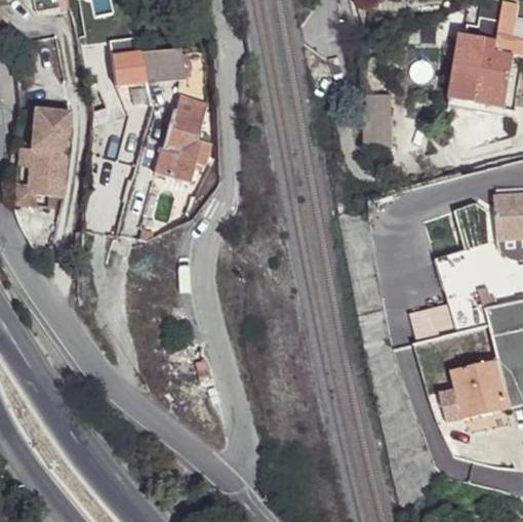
[(507,35),(510,19),(513,2),(495,0),(490,38),(497,39),(496,50),(515,54),(515,57),(519,58),(521,39),(507,35)]
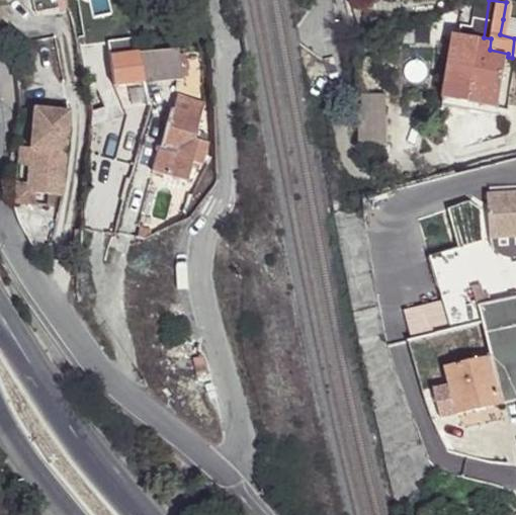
[(404,28),(389,28),(388,43),(404,43),(404,28)]
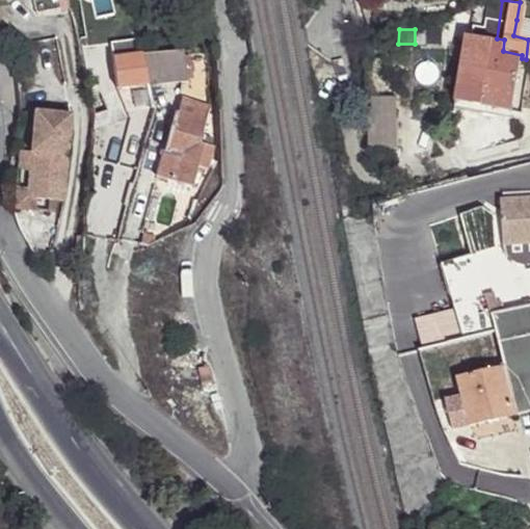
[(504,40),(497,38),(468,33),(456,99),(512,108),(522,58),(522,55),(503,51),(504,40)]
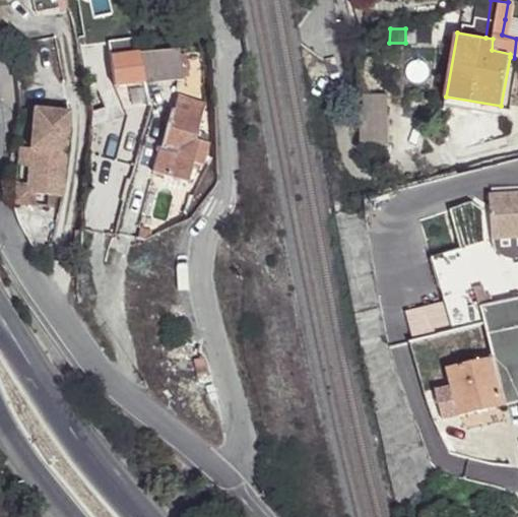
[(121,82),(146,80),(140,52),(136,37),(110,40),(121,82)]
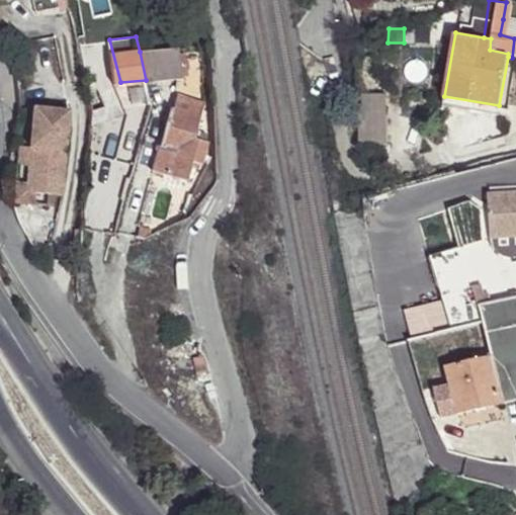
[(140,52),(146,80),(181,76),(177,48),(140,52)]
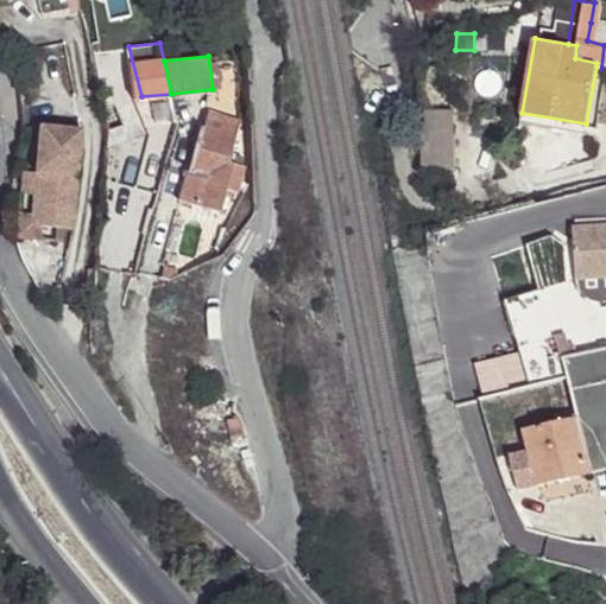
[(454,109),(424,110),(427,167),(456,167),(454,109)]
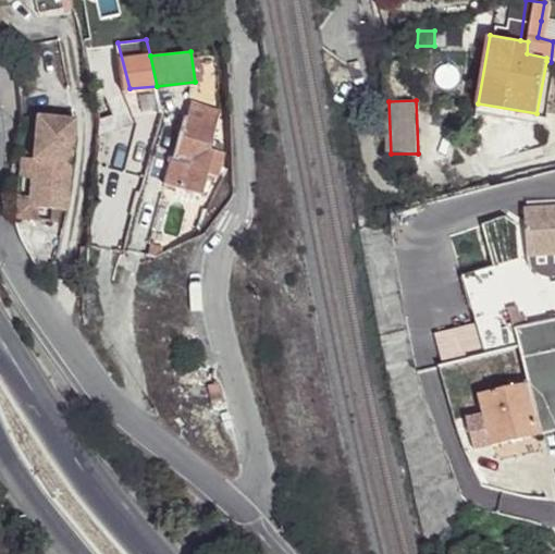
[(186,101),(182,118),(214,125),(219,110),(186,101)]
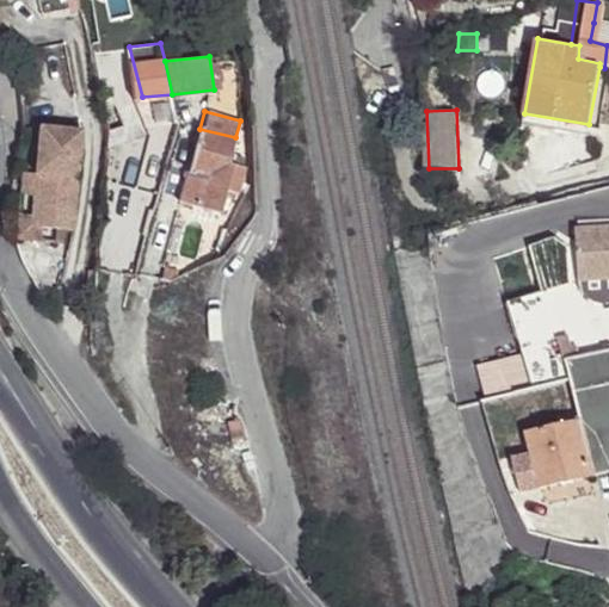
[(588,134),(589,124),(524,113),(523,122),(588,134)]
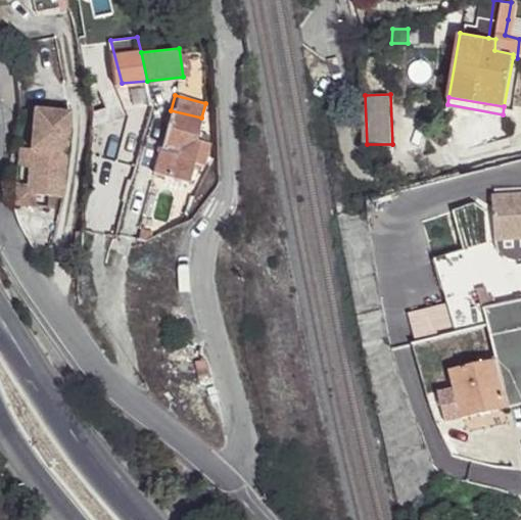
[(68,110),(33,108),(30,146),(26,192),(54,194),(61,195),(68,110)]
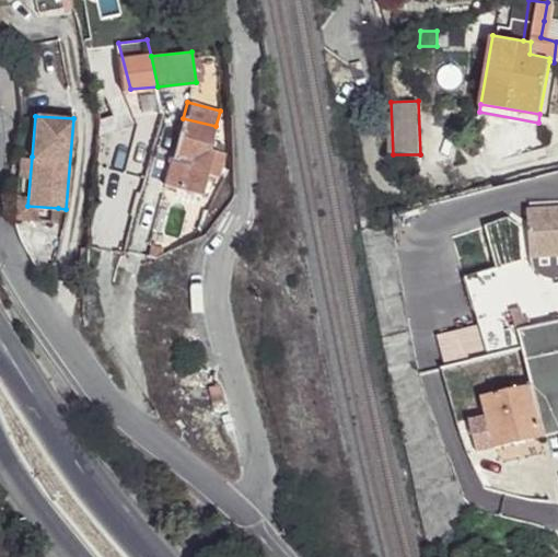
[(216,173),(222,150),(209,147),(212,137),(216,126),(183,118),(164,184),(200,193),(207,170),(216,173)]
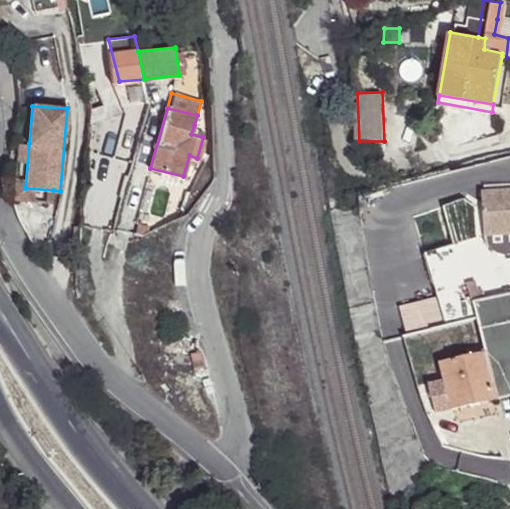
[(191,134),(203,137),(201,127),(194,125),(191,134)]
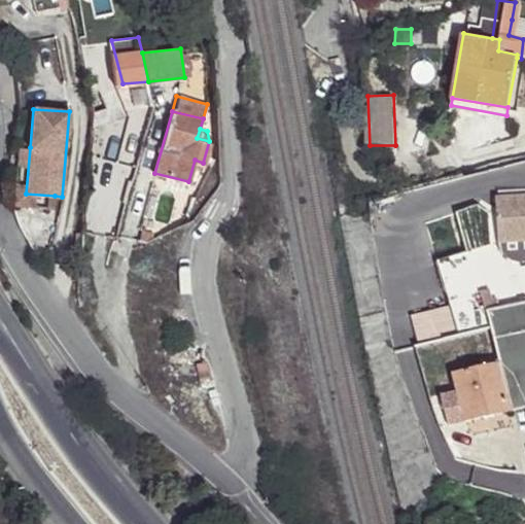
[(26,194),(30,147),(18,146),(13,204),(54,208),(55,196),(26,194)]
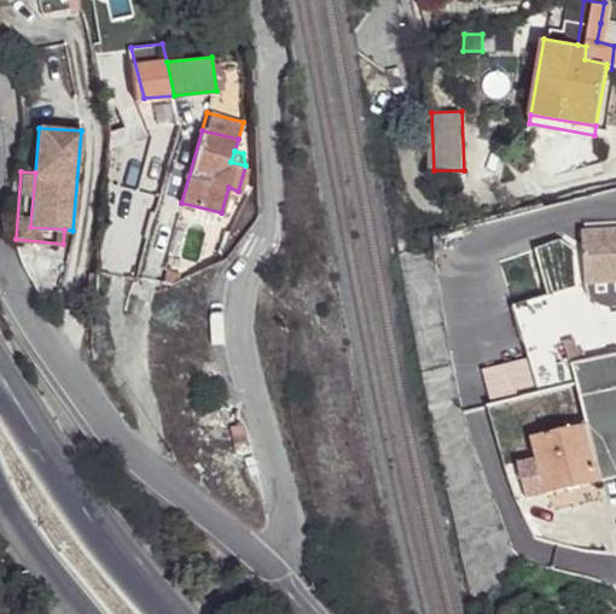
[(615,226),(583,228),(586,285),(587,290),(590,293),(593,298),(597,302),(602,304),(606,304),(610,305),(615,305),(615,304),(615,226)]
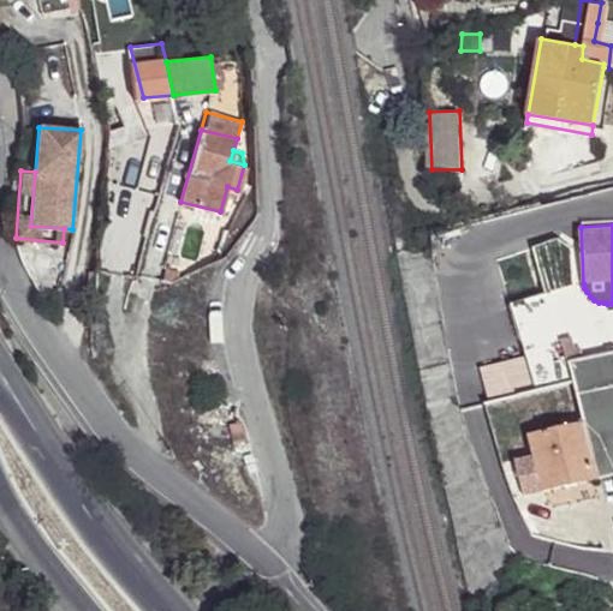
[(572,336),(563,337),(567,360),(582,418),(597,474),(612,469),(612,348),(577,358),(572,336)]
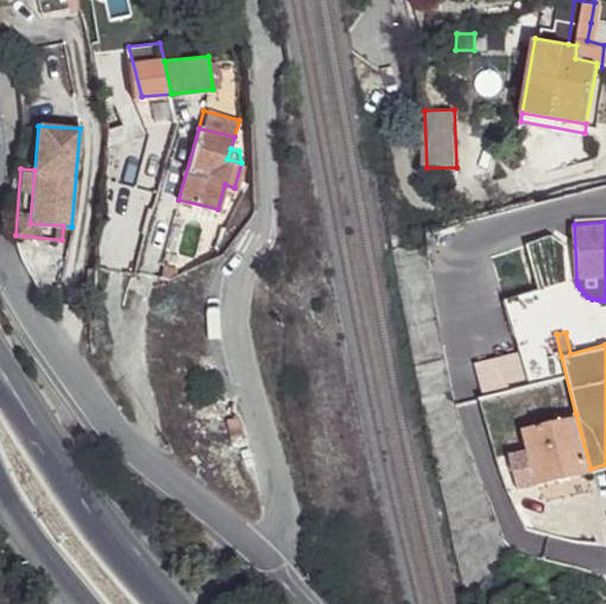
[(537,483),(591,469),(575,413),(522,428),(537,483)]
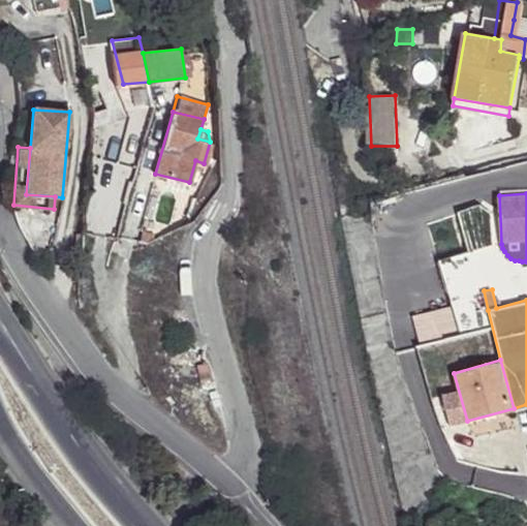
[(202,377),(199,362),(189,364),(192,379),(202,377)]
